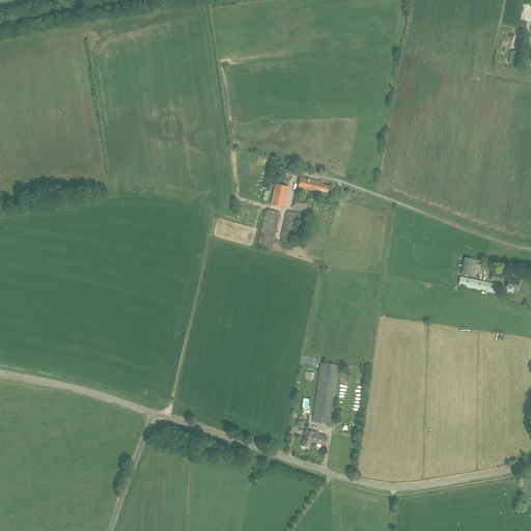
[(300,177),(298,188),(317,192),(318,191),(328,193),(329,186),(323,185),(323,183),(317,180),(317,182),(300,177)]
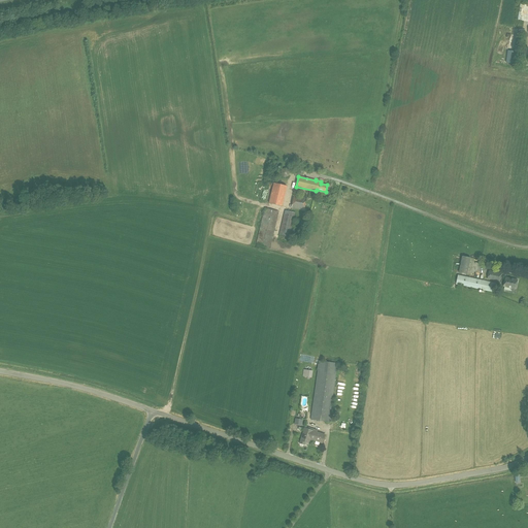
[(273,183),(269,203),(283,206),(287,186),(273,183)]
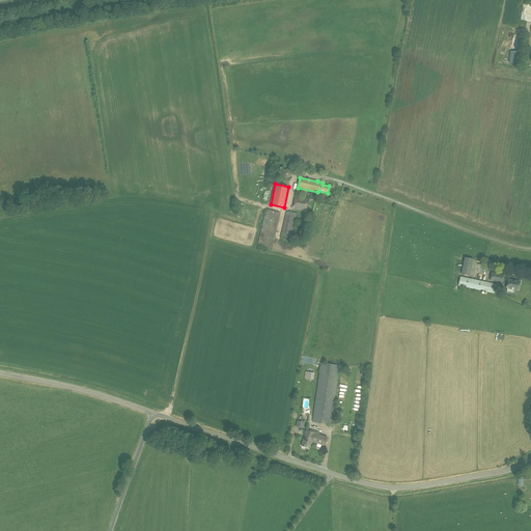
[(294,210),(306,212),(309,199),(296,196),(294,210)]
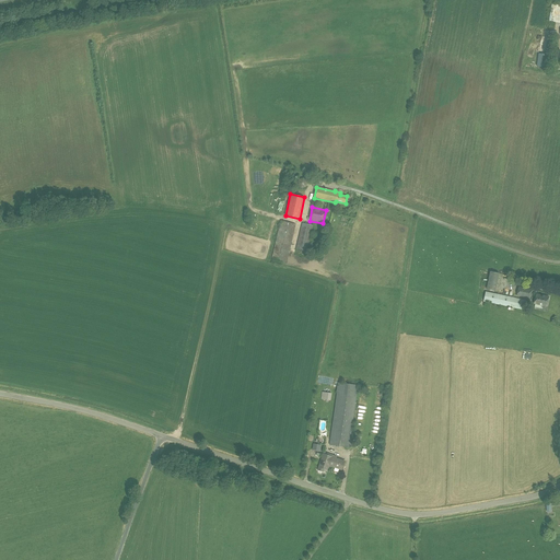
[(294,236),(293,236),(296,224),(281,221),(272,260),(287,264),(292,240),(294,240),(294,236)]
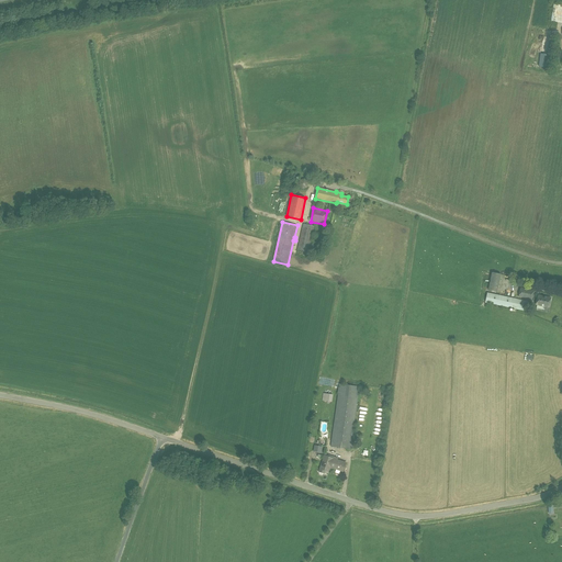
[(303,224),(298,249),(308,253),(314,226),(303,224)]
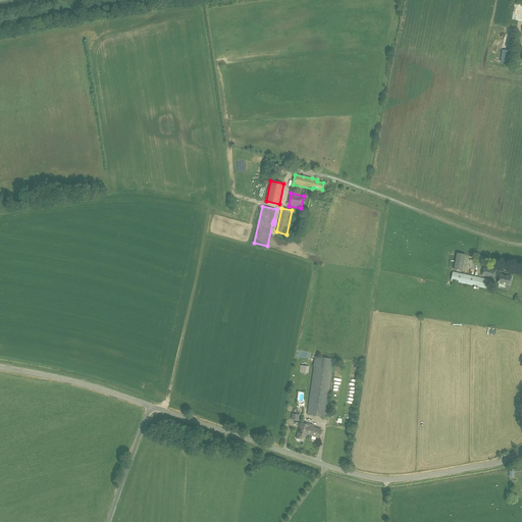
[(457,253),(454,269),(462,271),(465,255),(457,253)]
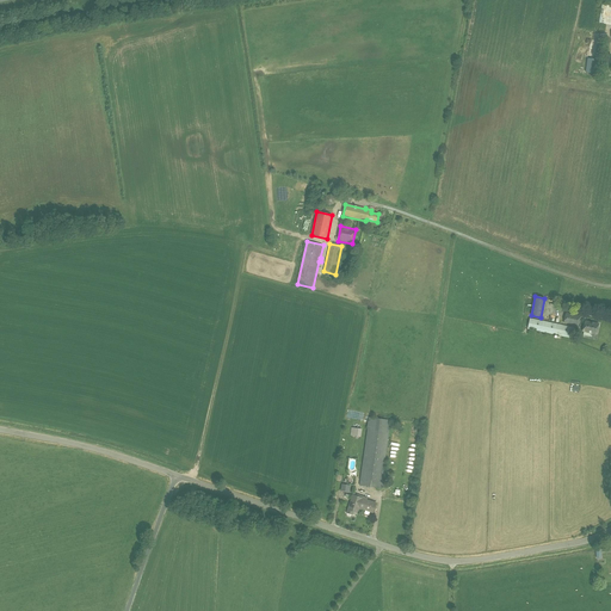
[(580,315),(566,313),(563,323),(579,326),(580,315)]
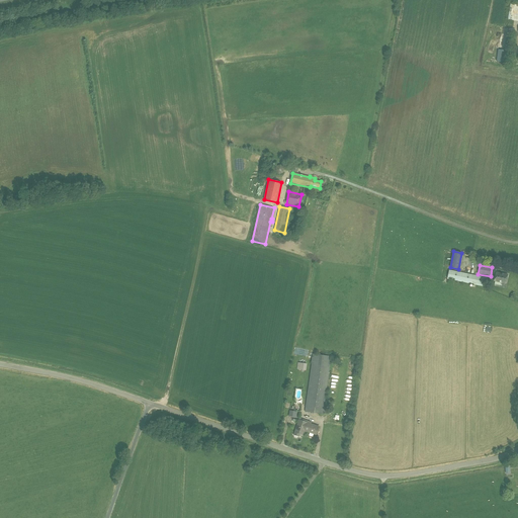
[(486,277),(449,270),(447,279),(485,286),(486,277)]
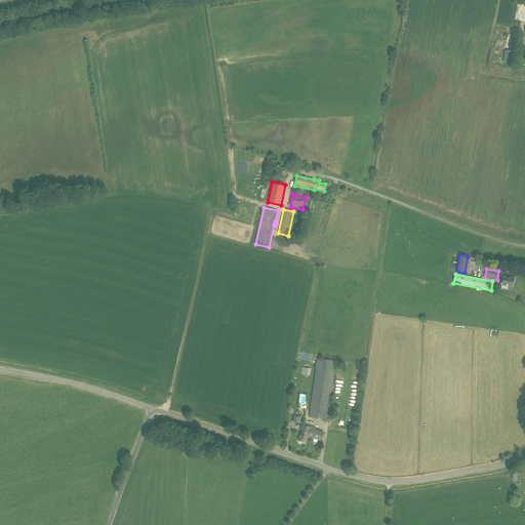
[(513,287),(514,278),(502,276),(500,285),(513,287)]
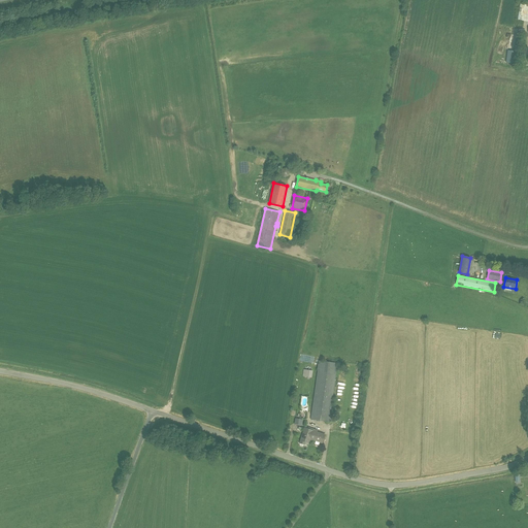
[(310,420),(320,421),(328,362),(319,361),(310,420)]
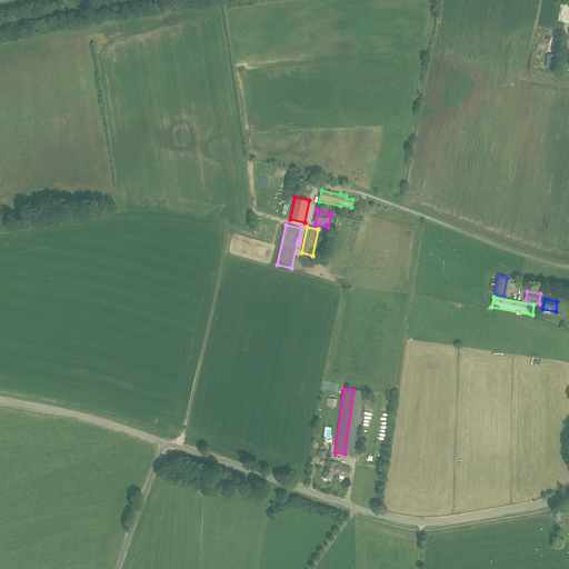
[(363,391),(353,390),(345,453),(355,455),(363,391)]
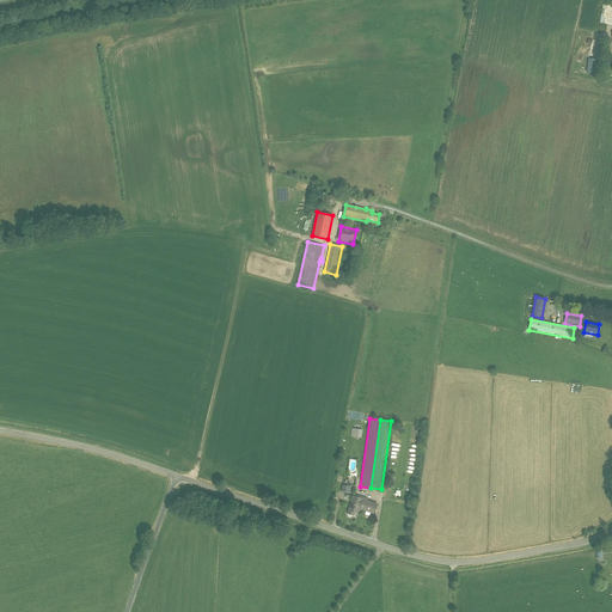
[(359,496),(357,497),(354,496),(347,514),(353,516),(354,513),(359,514),(360,509),(363,500),(365,497),(359,496)]
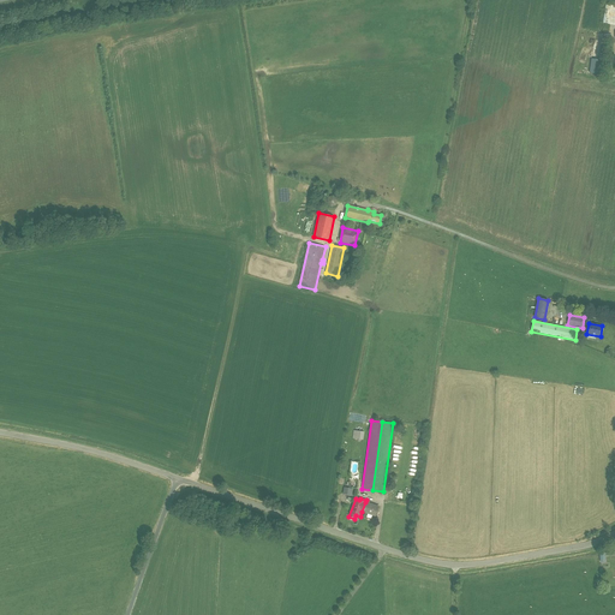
[(370,503),(365,502),(362,512),(375,515),(378,506),(376,506),(377,503),(370,501),(370,503)]
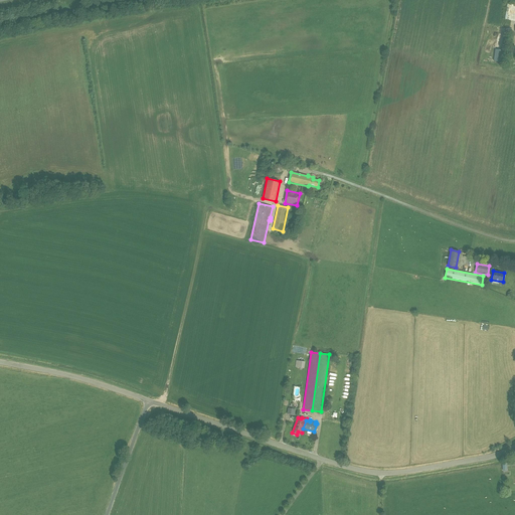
[(297,442),(299,441),(298,436),(289,438),(292,446),(298,445),(297,442)]
